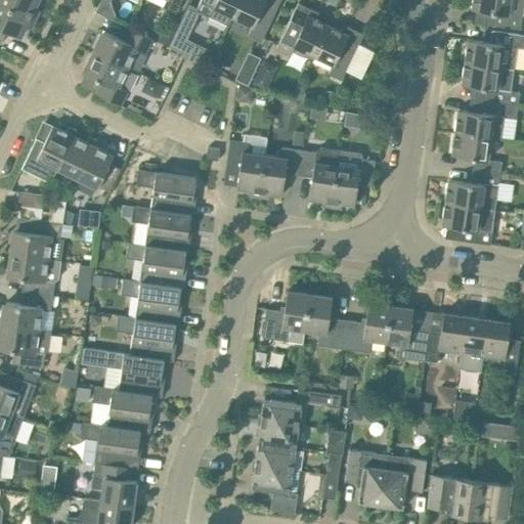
[(0,0),(0,2),(36,19),(40,10),(35,8),(38,0),(0,0)]
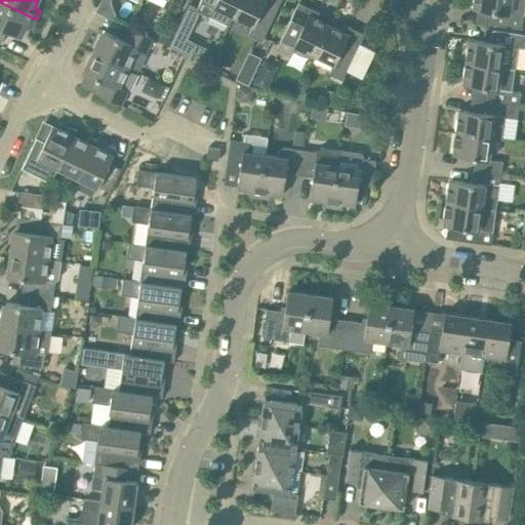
[(166,0),(163,6),(176,13),(183,0),(166,0)]
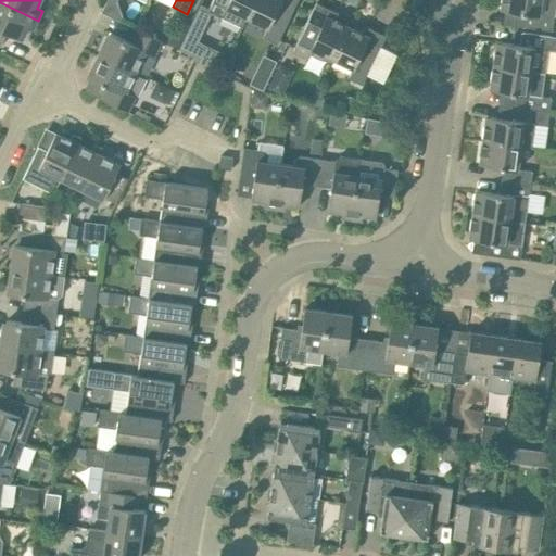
[(248,17),(255,0),(213,0),(207,11),(243,27),(248,17)]
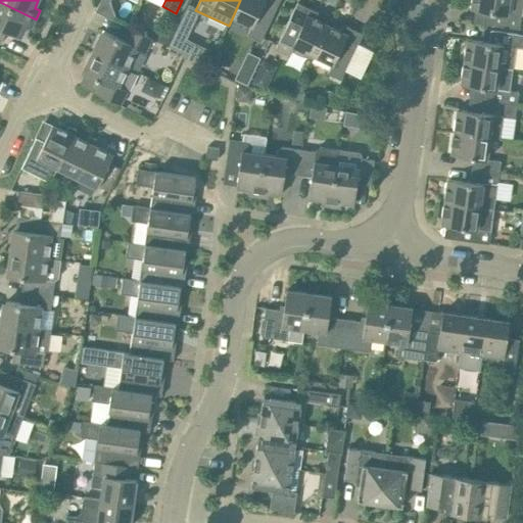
[(240,0),(233,16),(252,26),(247,35),(260,41),(280,0),(240,0)]
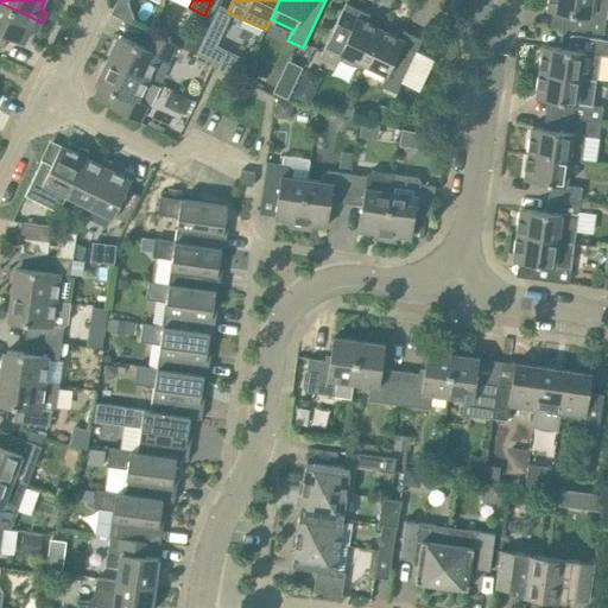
[(607,0),(550,0),(549,11),(574,14),(571,29),(603,33),(606,19),(607,0)]
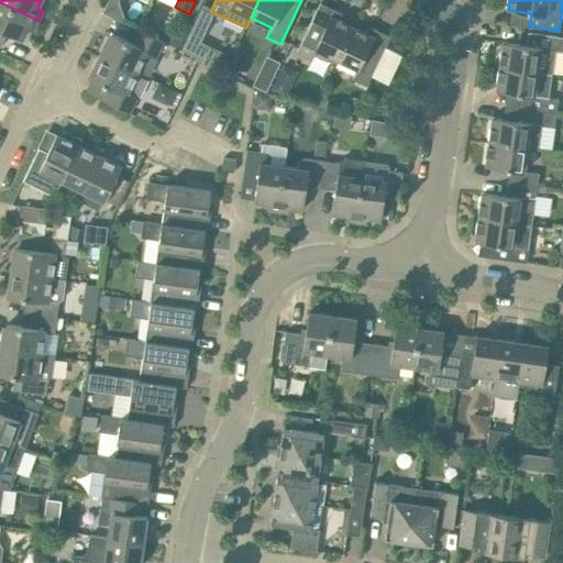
[(34,30),(39,21),(0,2),(0,46),(1,47),(8,33),(22,41),(29,28),(34,30)]
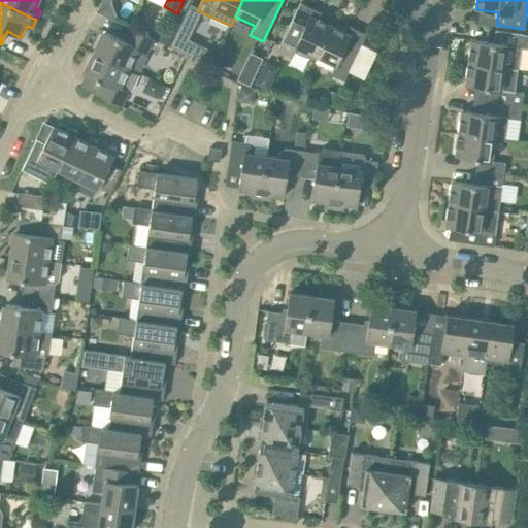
[(316,56),(331,25),(319,19),(320,15),(319,11),(300,2),(278,48),(292,56),(296,46),(316,56)]
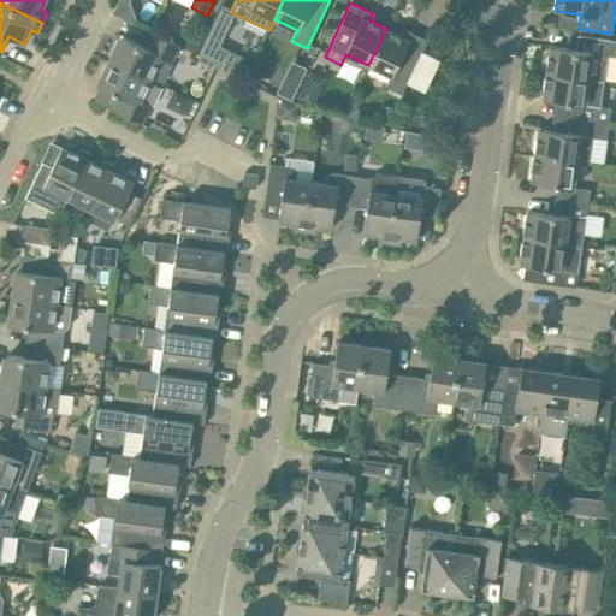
[(386,29),(368,65),(391,76),(386,87),(402,94),(428,40),(407,30),(402,33),(401,36),(386,29)]
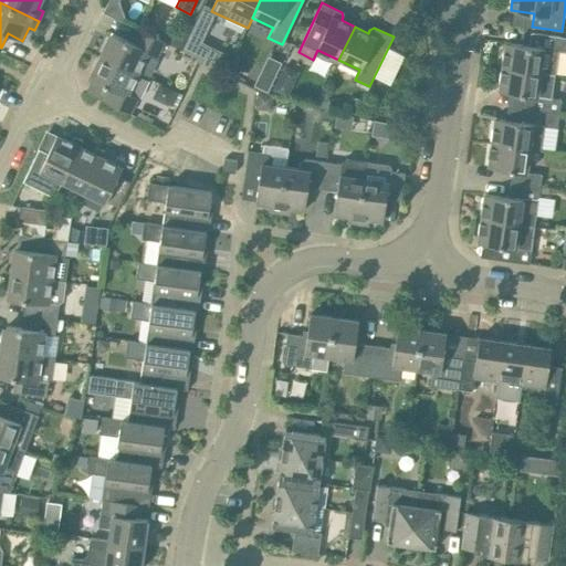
[(101,55),(138,73),(148,53),(157,58),(165,42),(140,30),(134,43),(114,34),(112,39),(108,38),(101,55)]
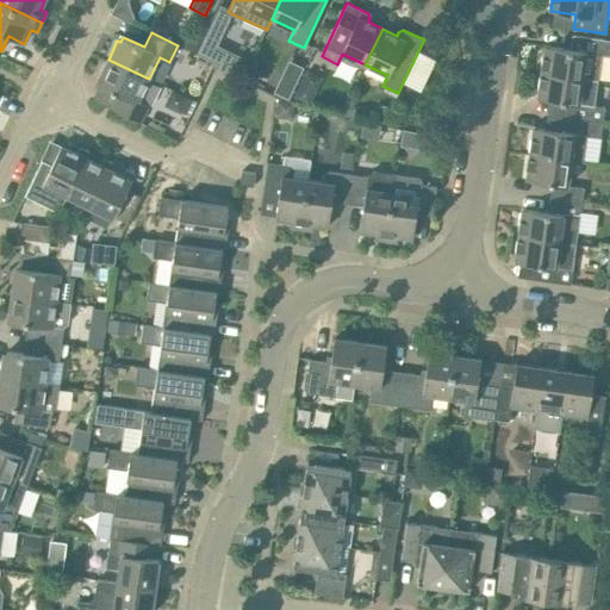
[(609,39),(573,35),(571,49),(546,45),(542,73),(598,80),(602,55),(609,55),(609,39)]
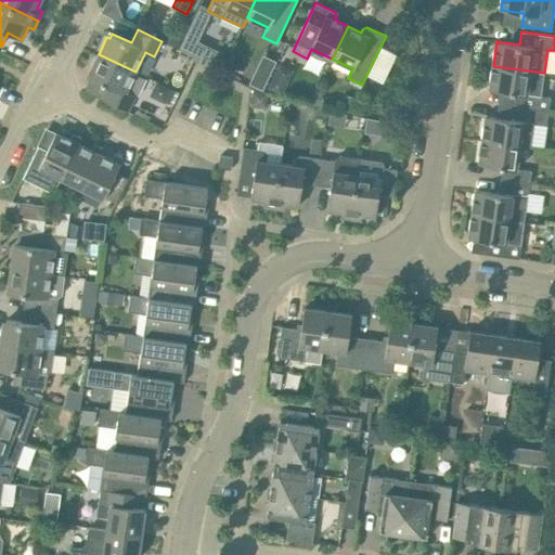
[(127,92),(136,72),(99,54),(90,72),(93,73),(90,78),(110,87),(103,100),(128,112),(136,97),(127,92)]
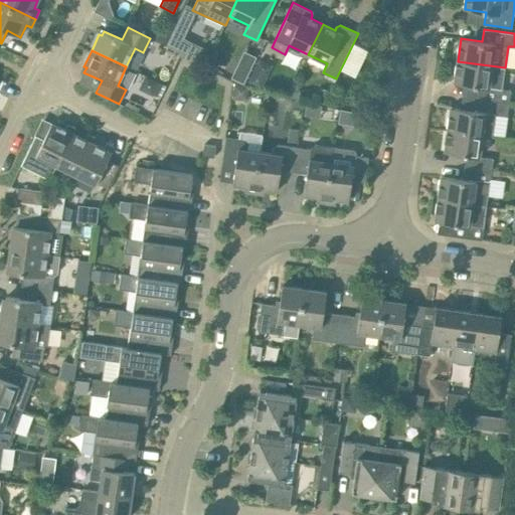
[(505,67),(458,61),(454,83),(476,87),(474,99),(509,104),(511,91),(502,89),(505,67)]
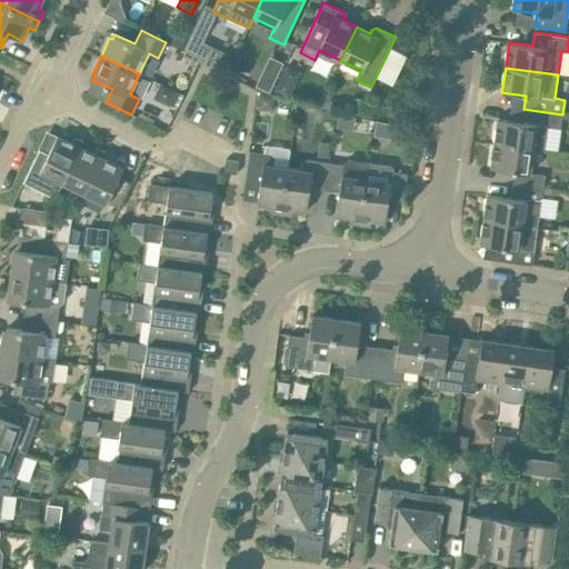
[(260,77),(256,86),(269,92),(273,83),(260,77)]
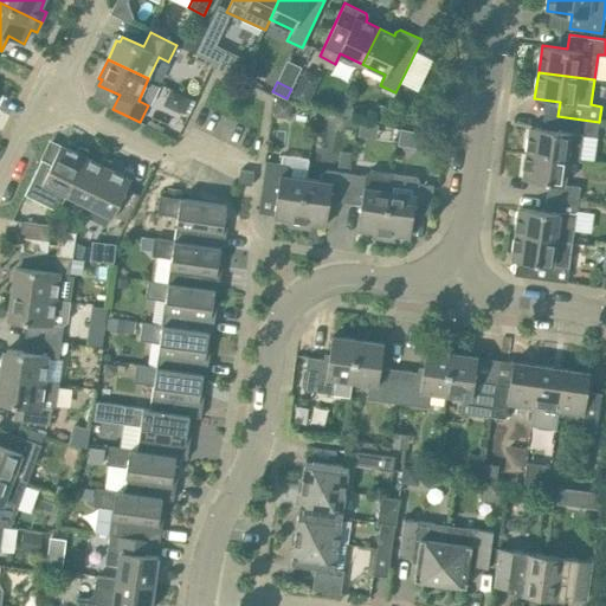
[(171,89),(163,105),(180,114),(181,111),(189,115),(195,102),(171,89)]
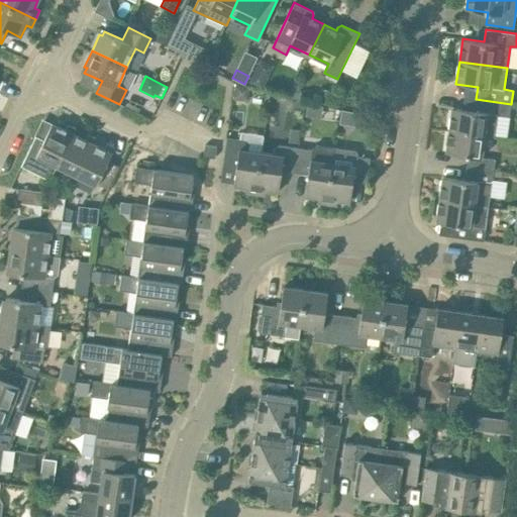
[(509,116),(511,104),(476,99),(474,111),(452,108),(449,130),(485,135),(496,137),(499,115),(509,116)]
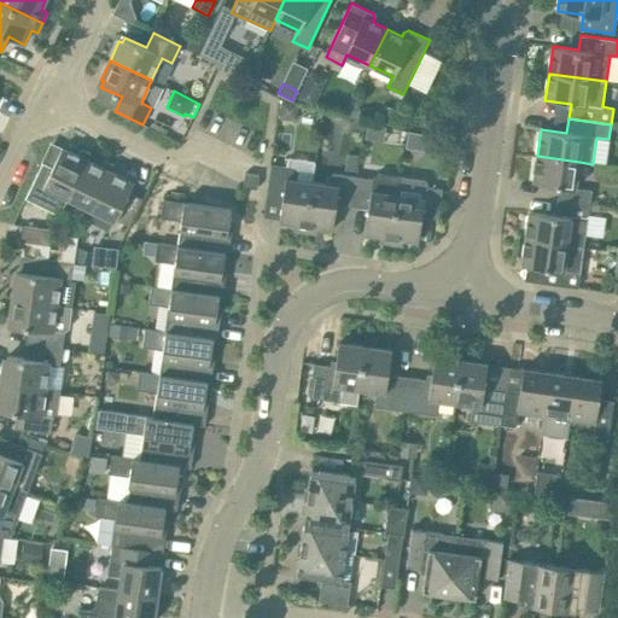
[(59,215),(68,198),(87,159),(89,153),(81,149),(79,156),(63,147),(53,167),(42,162),(25,198),(59,215)]
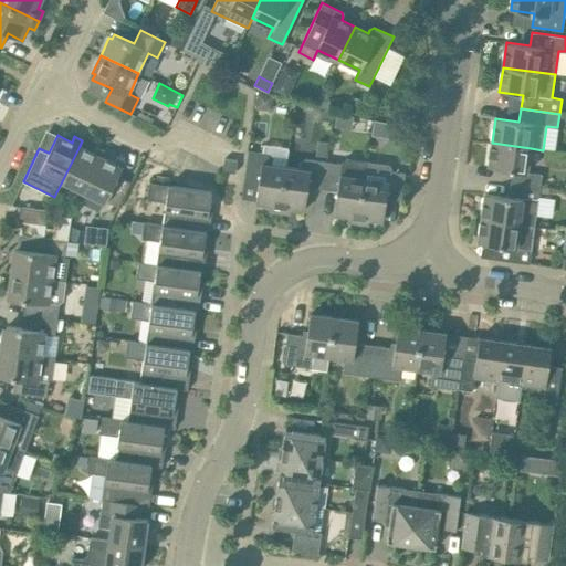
[(531,148),(492,143),(489,167),(512,170),(511,184),(541,188),(542,175),(527,173),(531,148)]
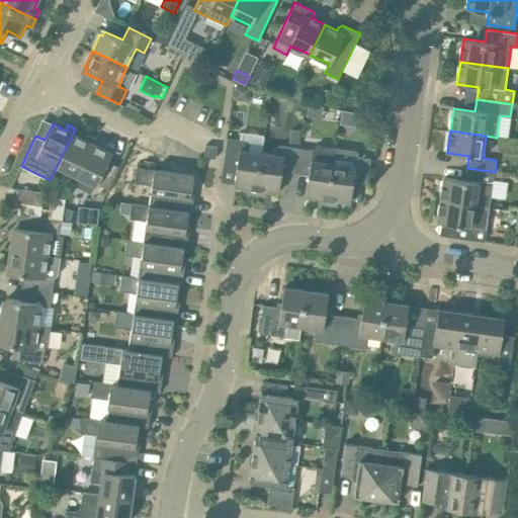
[(256,194),(262,153),(264,136),(242,132),(241,140),(228,138),(224,163),(237,165),(235,185),(247,187),(247,193),(256,194)]
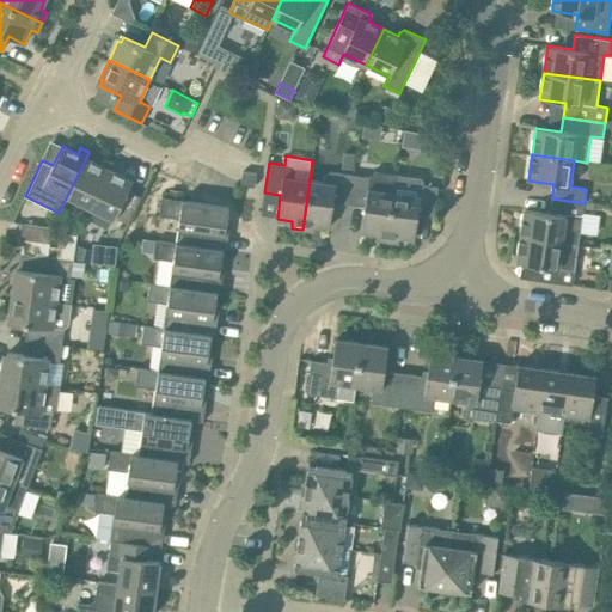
[(91,208),(109,169),(112,163),(104,159),(101,165),(86,158),(67,196),(91,208)]
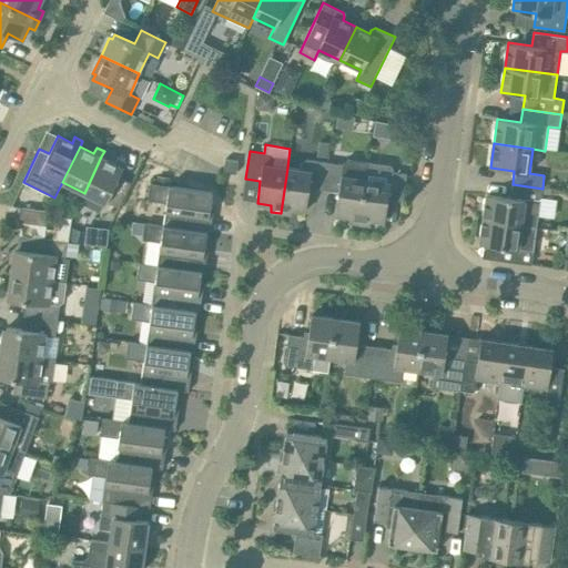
[(115,163),(101,156),(84,193),(105,204),(107,202),(119,208),(131,183),(119,178),(127,162),(118,158),(115,163)]
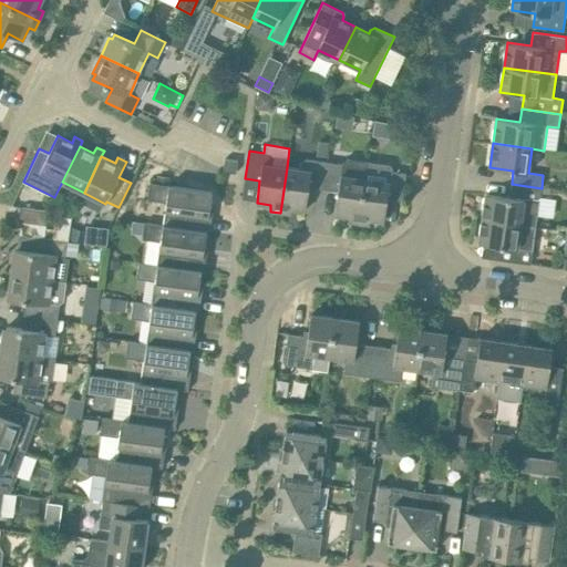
[(236,173),(238,161),(225,158),(223,172),(236,173)]
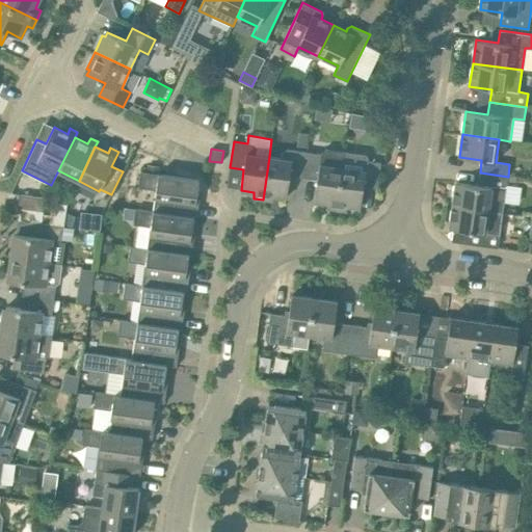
[(282,159),(269,157),(263,200),(272,201),(273,195),(287,197),(290,176),(303,178),(308,152),(287,149),(283,153),(282,159)]
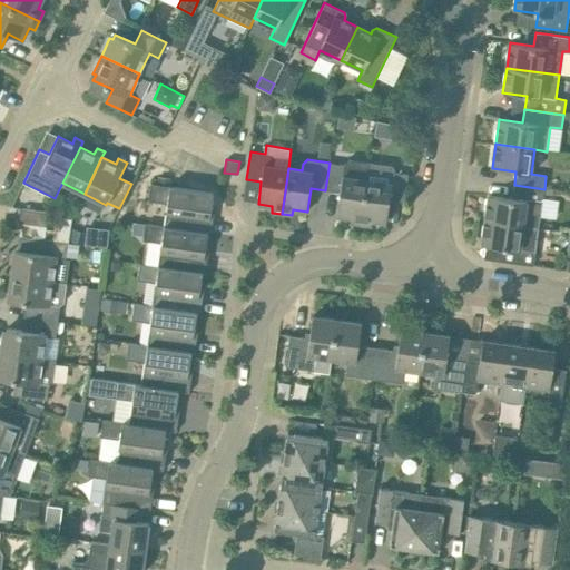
[(350,224),(361,225),(367,175),(370,163),(349,159),(343,165),(330,163),(325,190),(340,193),(336,216),(351,217),(350,224)]
